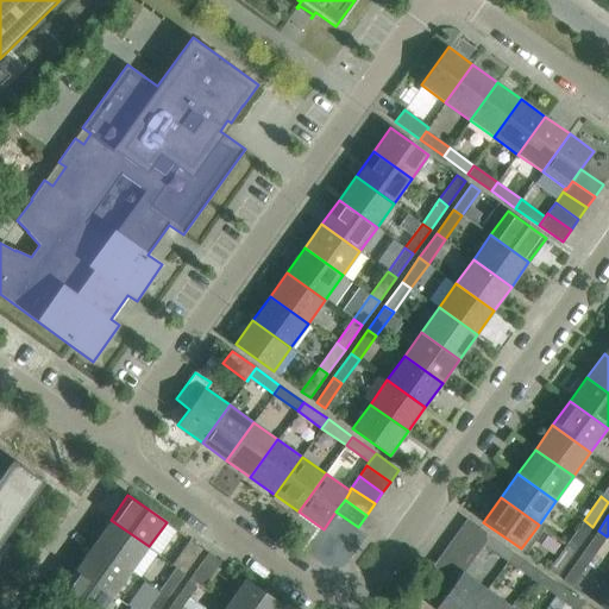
[(490,535),(487,533),(466,519),(458,531),(482,547),(484,544),(490,535)]
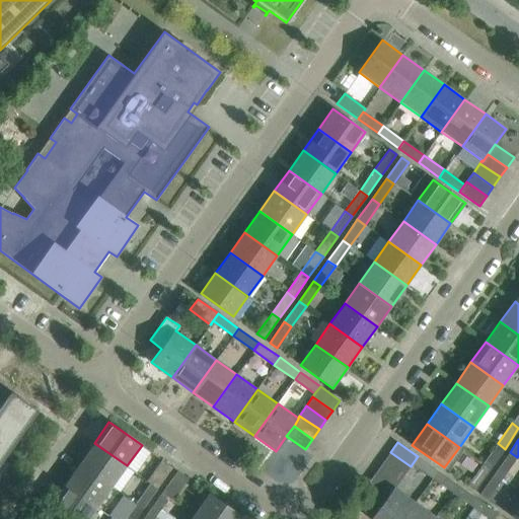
[(127,465),(94,443),(79,463),(112,487),(127,465)]
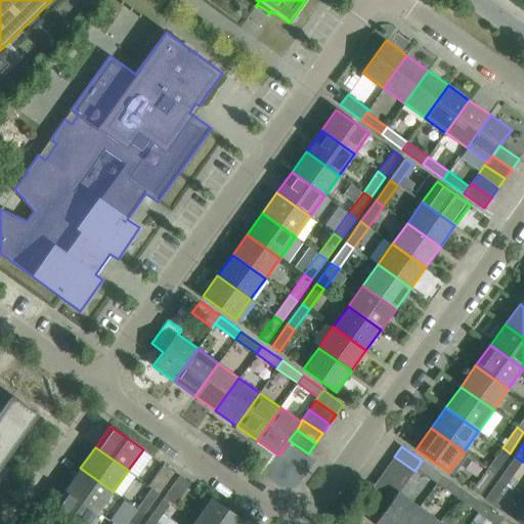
[(495,474),(510,453),(503,447),(487,469),(495,474)]
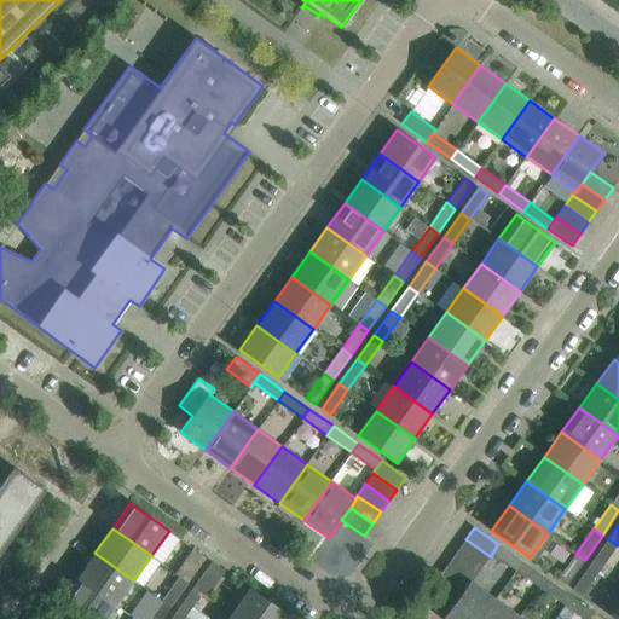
[(490,556),(466,539),(458,550),(481,567),(490,556)]
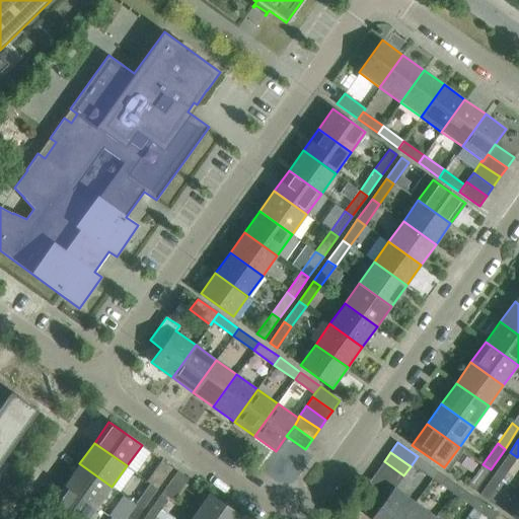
[(503,477),(517,457),(510,452),(495,472),(503,477)]
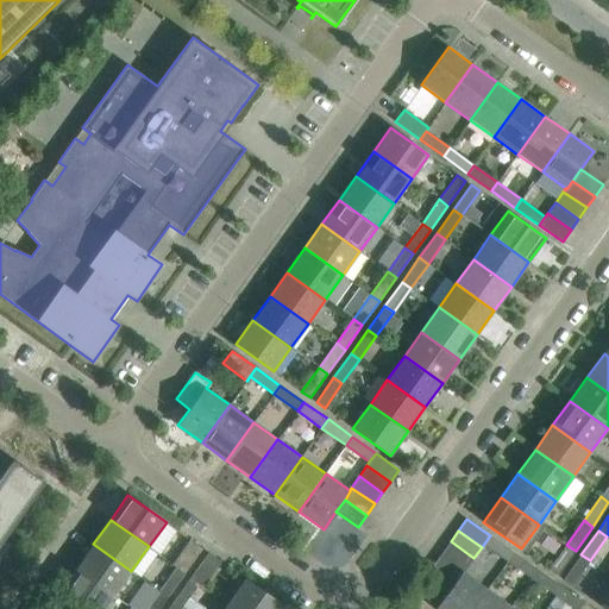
[(514,552),(490,535),(484,544),(507,560),(514,552)]
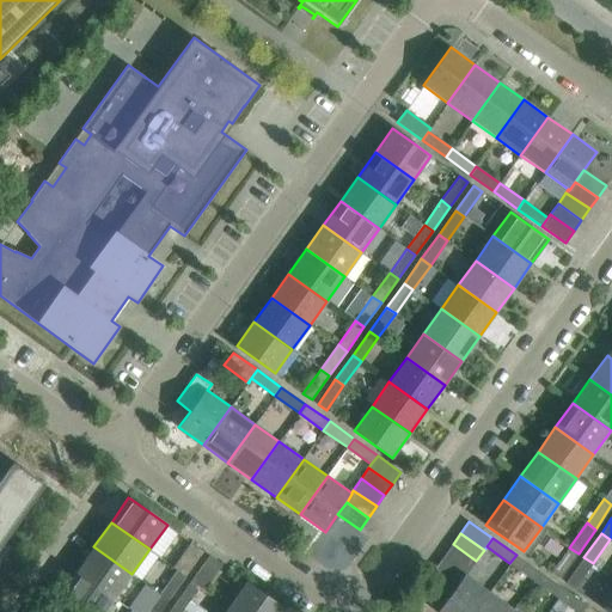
[(185,576),(203,551),(190,542),(173,567),(185,576)]
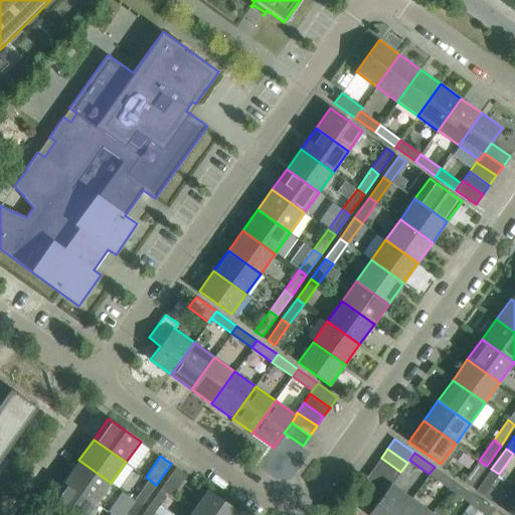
[(400,472),(381,458),(374,467),(393,481),(400,472)]
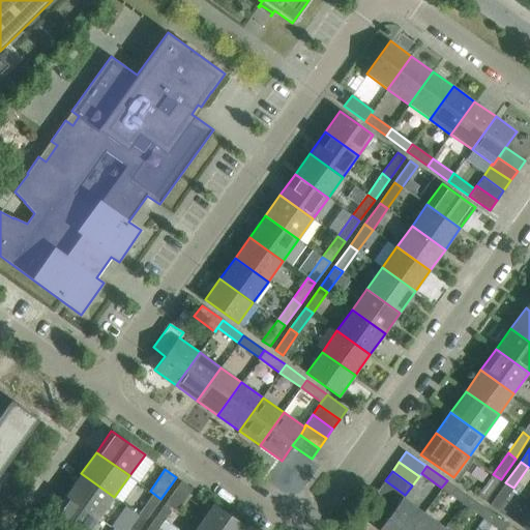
[(114,497),(81,473),(66,494),(99,518),(114,497)]
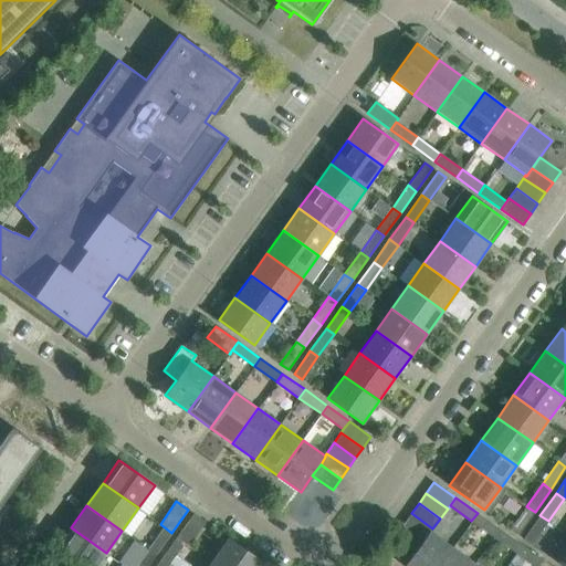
[(519,534),(535,512),(526,506),(511,528),(519,534)]
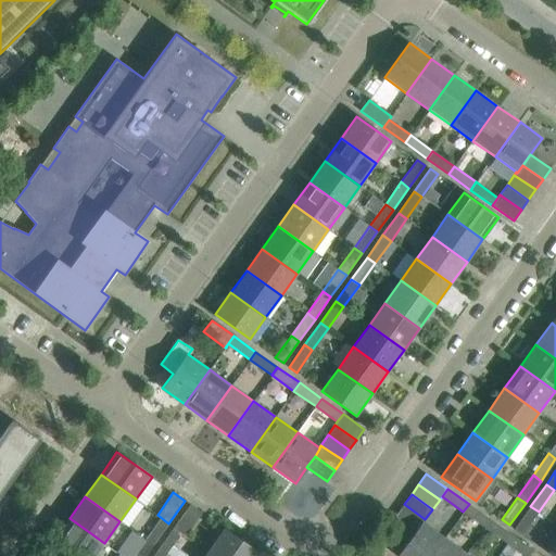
[(186,535),(202,513),(190,504),(174,527),(181,532),(186,535)]
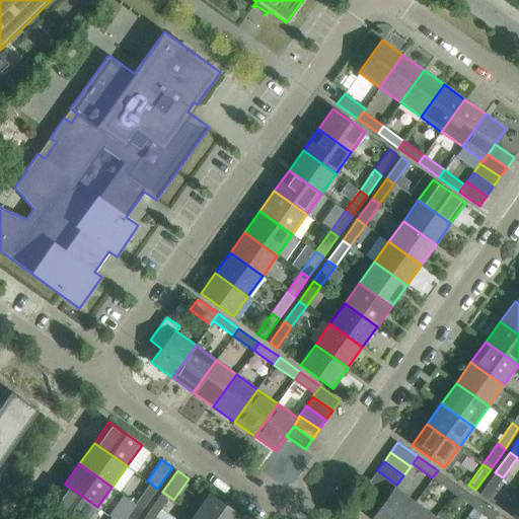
[(396,485),(377,470),(370,480),(389,494),(394,487),(395,488),(396,485)]
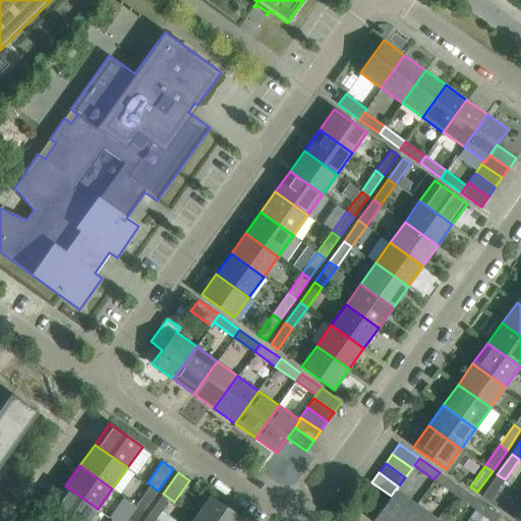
[(460,487),(440,472),(433,479),(455,495),(460,487)]
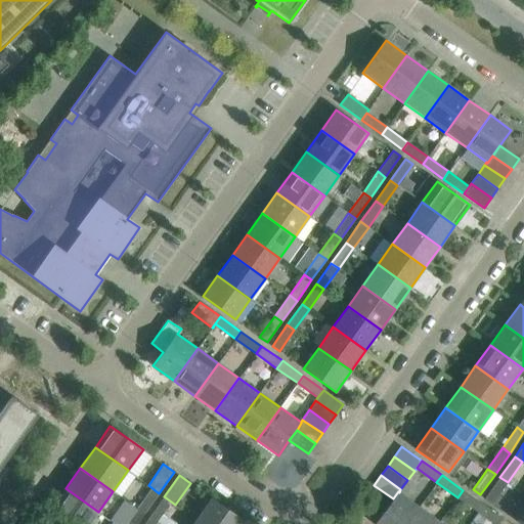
[(492,504),(508,482),(499,477),(485,498),(492,504)]
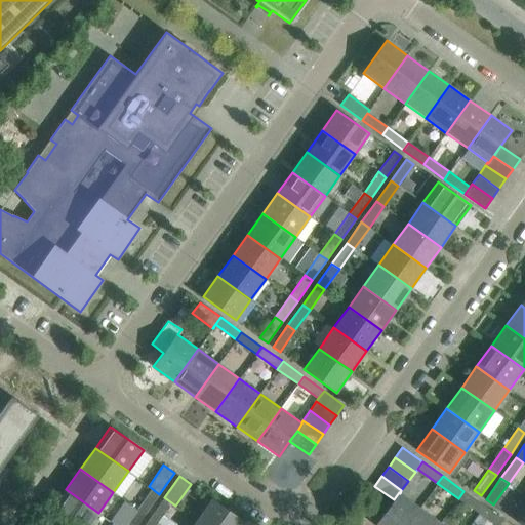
[(145,515),(159,494),(149,486),(152,489),(137,510),(145,515)]
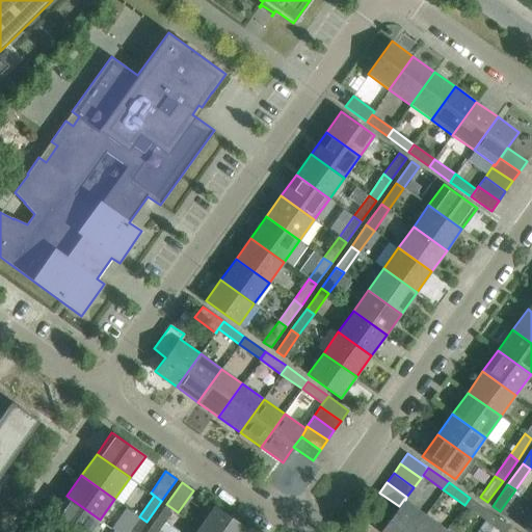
[(399,506),(379,493),(372,502),(392,516),(399,506)]
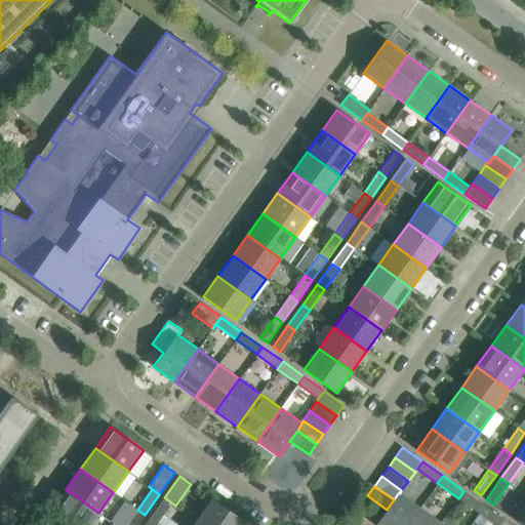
[(89,524),(98,513),(66,489),(50,511),(71,524),(89,524)]
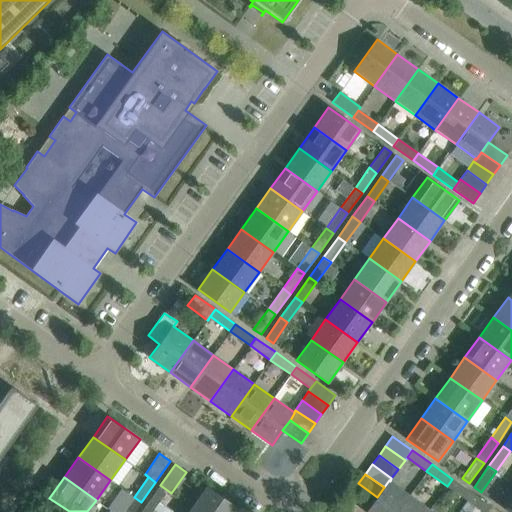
[(472,493),(452,479),(447,486),(467,500),(472,493)]
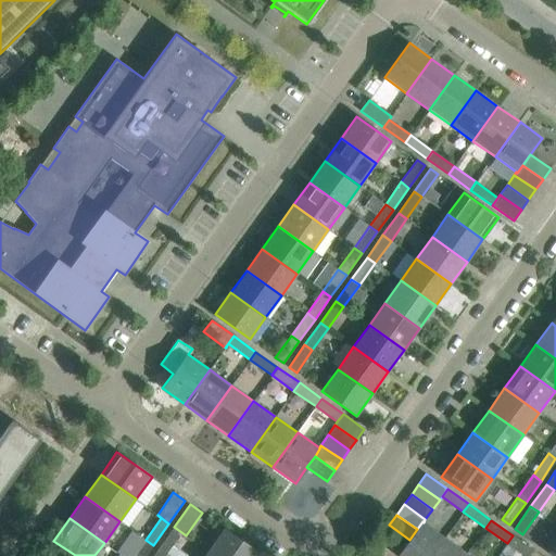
[(431,555),(444,538),(424,522),(422,521),(417,529),(409,540),(396,555),(431,555)]
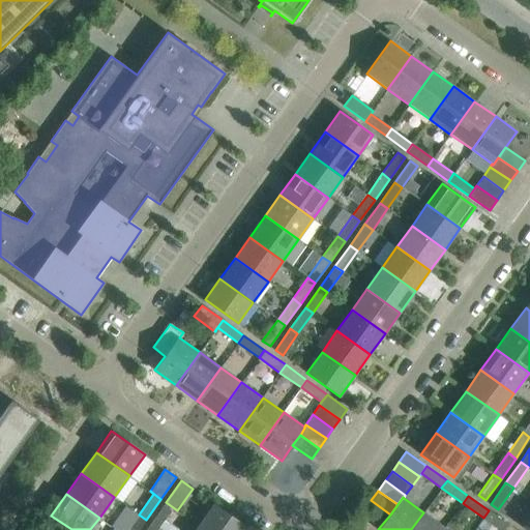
[(158,528),(173,507),(166,502),(151,523),(158,528)]
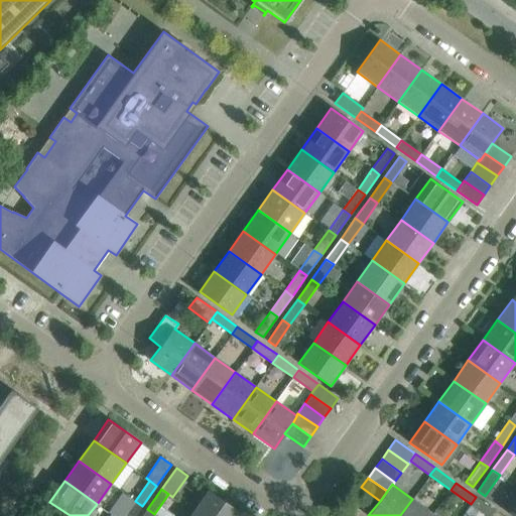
[(200,515),(237,515),(240,513),(208,490),(192,511),(200,515)]
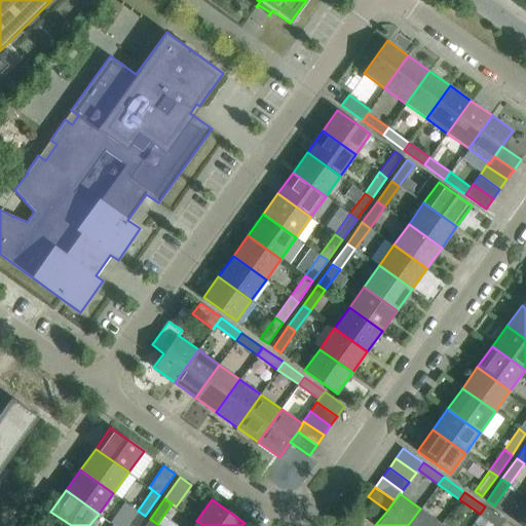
[(501,525),(505,521),(485,506),(480,514),(496,525),(501,525)]
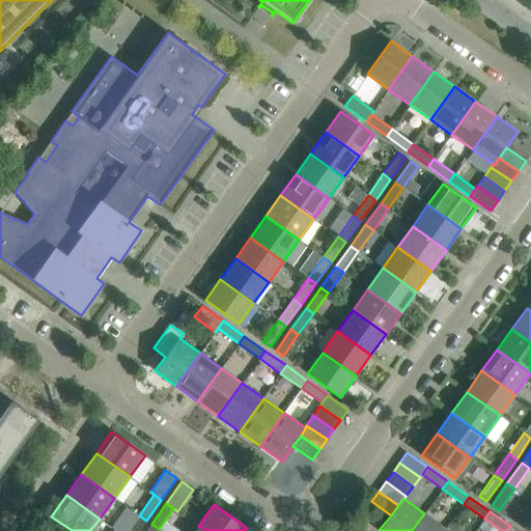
[(443,530),(445,528),(424,513),(412,530),(443,530)]
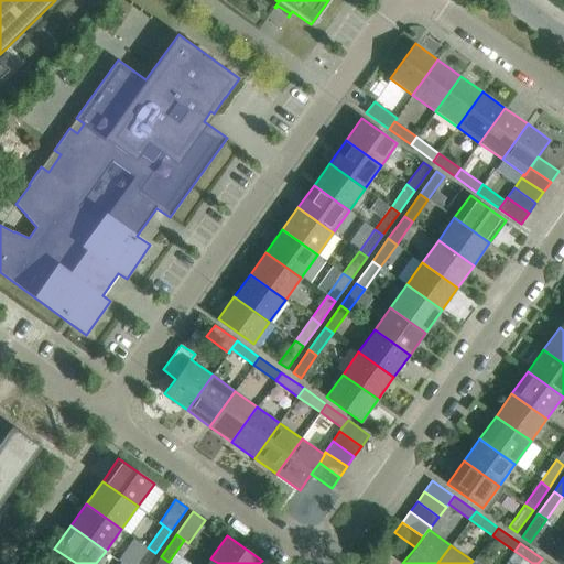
[(147,563),(155,553),(148,548),(134,563),(147,563)]
